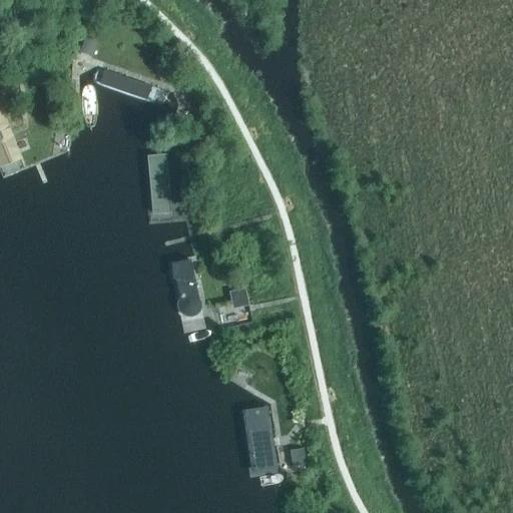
[(96,46),(84,42),(81,52),(93,55),(96,46)]
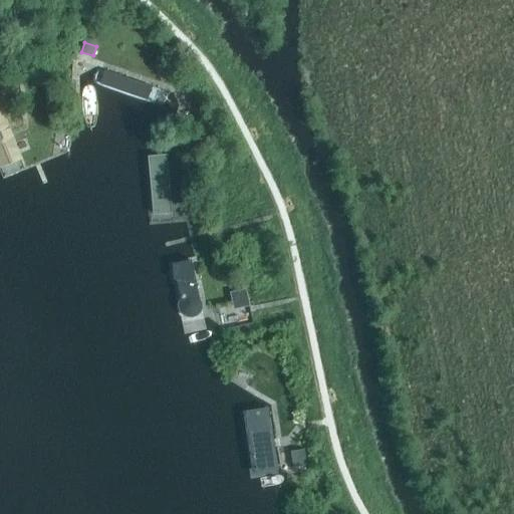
[(92,85),(162,105),(168,101),(170,94),(167,87),(98,66),(89,71),(87,76),(92,85)]
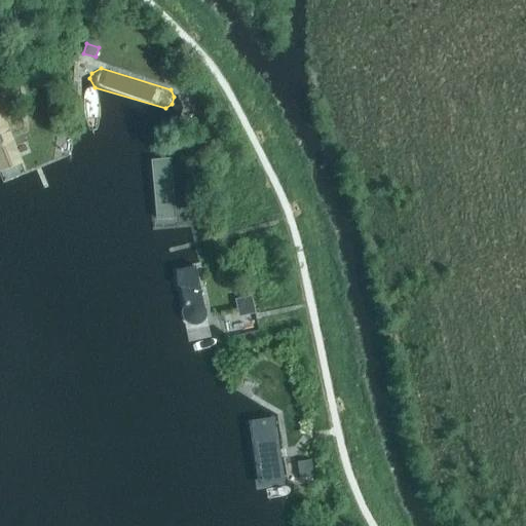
[(63,137),(68,138),(72,135),(73,129),(70,124),(65,123),(60,127),(59,133),(63,137)]
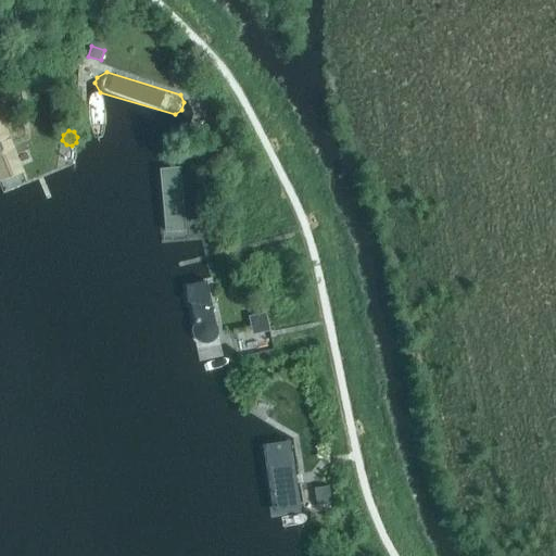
[(0,133),(0,196),(1,199),(23,190),(0,133)]
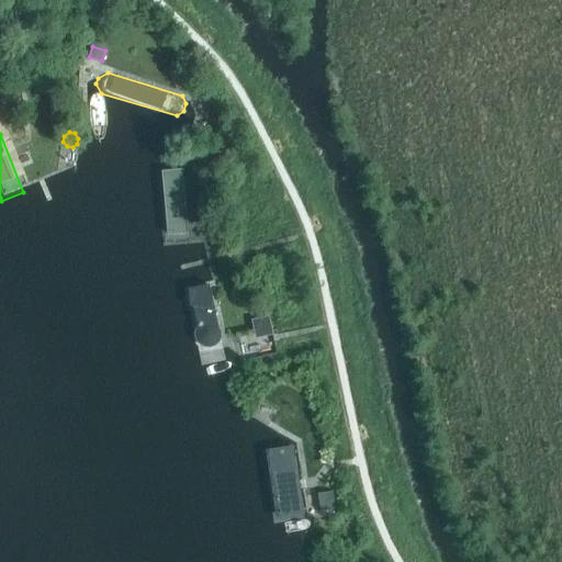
[(166,240),(201,239),(200,168),(165,168),(166,240)]
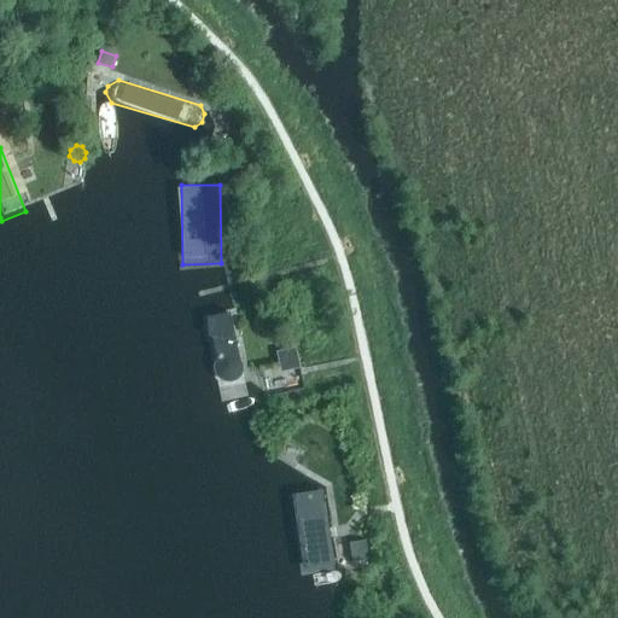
[(229,319),(200,326),(219,392),(248,384),(229,319)]
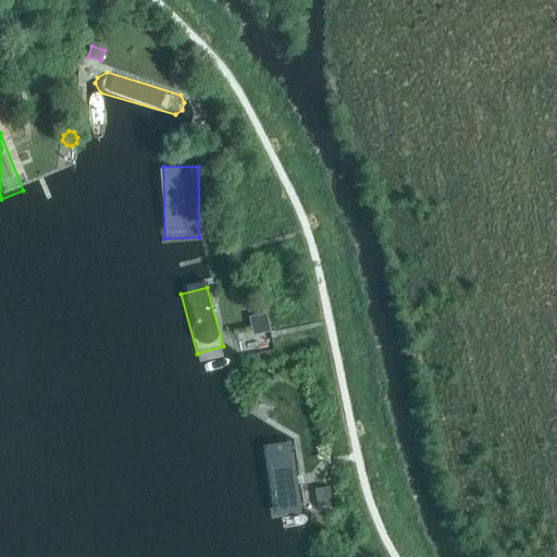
[(264,317),(248,320),(251,337),(268,334),(264,317)]
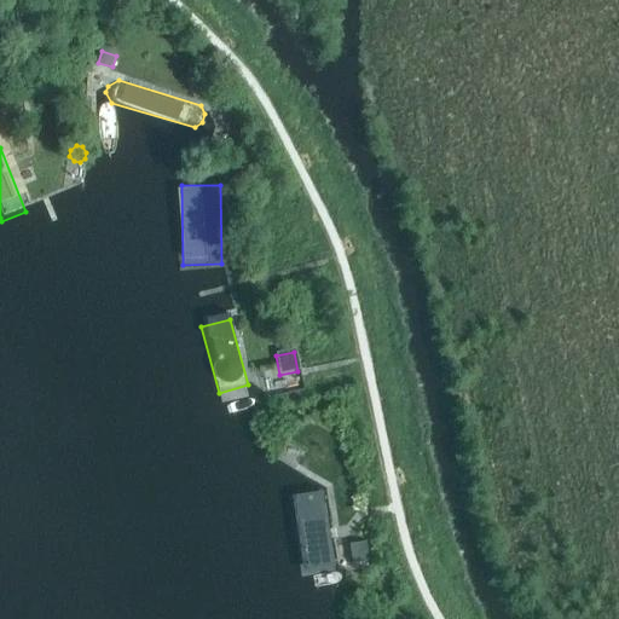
[(331,484),(306,489),(316,548),(341,544),(331,484)]
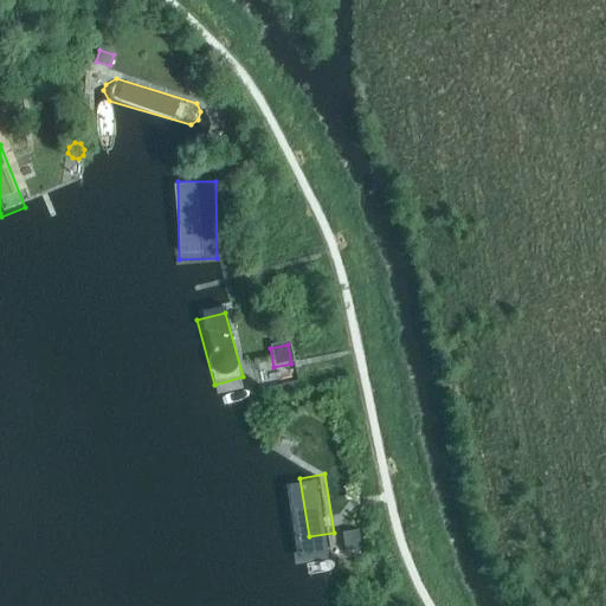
[(359,526),(348,527),(352,547),(362,545),(359,526)]
